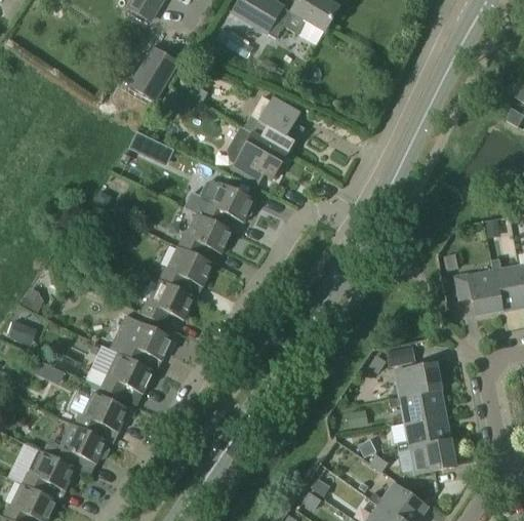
[(131,0),(128,5),(151,19),(162,0),(131,0)]
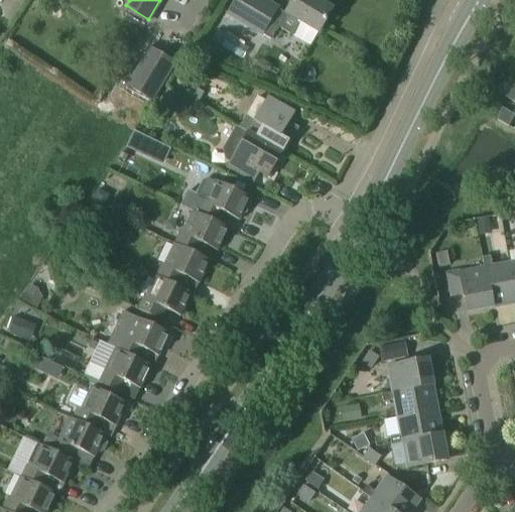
[(278,24),(293,33),(301,20),(318,30),(333,6),(323,0),(292,0),(287,9),(270,0),(235,0),(229,10),(271,35),(278,24)]
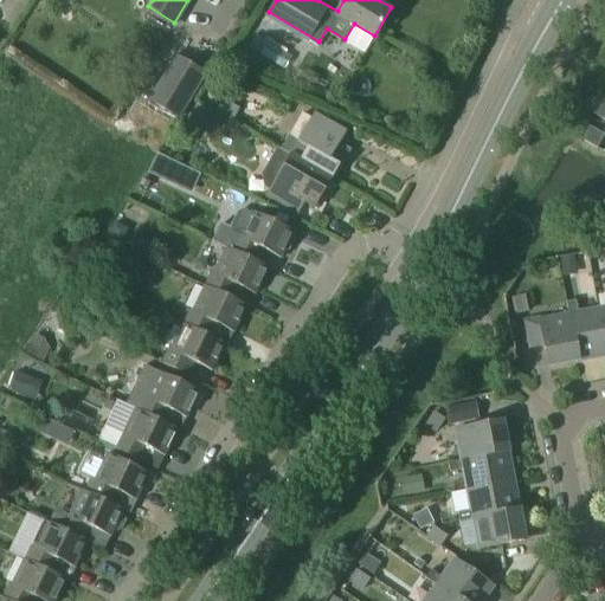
[(293,52),(257,31),(250,44),(285,65),(293,52)]
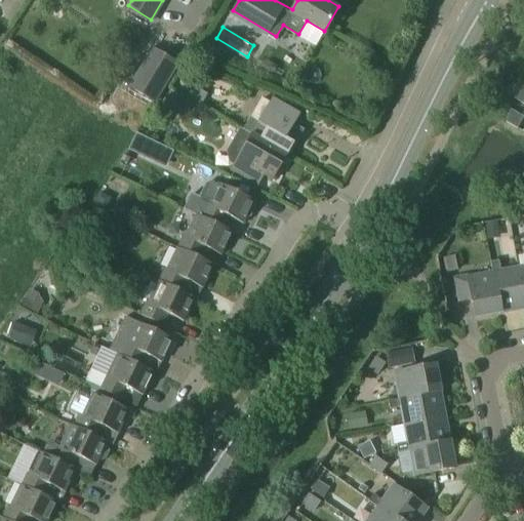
[(153,46),(130,84),(155,99),(177,62),(153,46)]
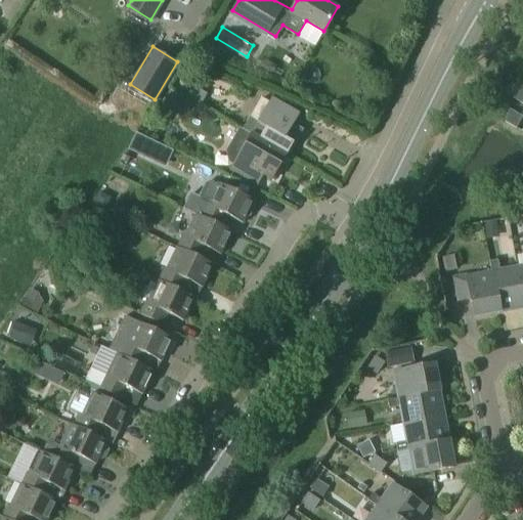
[(514,96),(522,100),(522,80),(519,79),(514,96)]
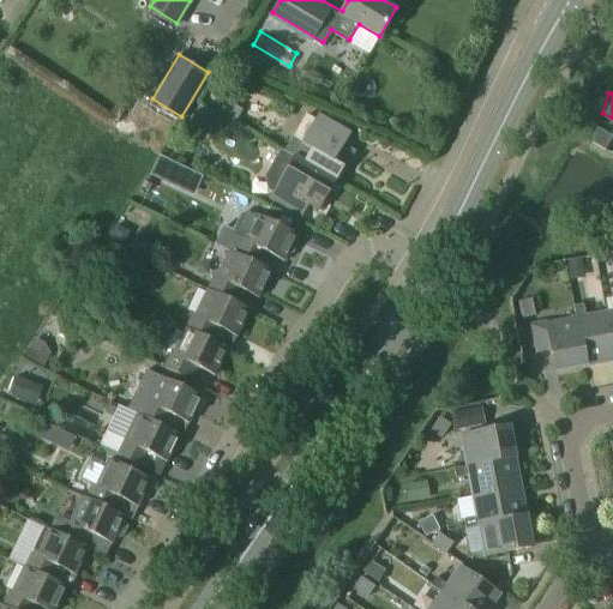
[(210,130),(218,110),(200,102),(192,121),(210,130)]
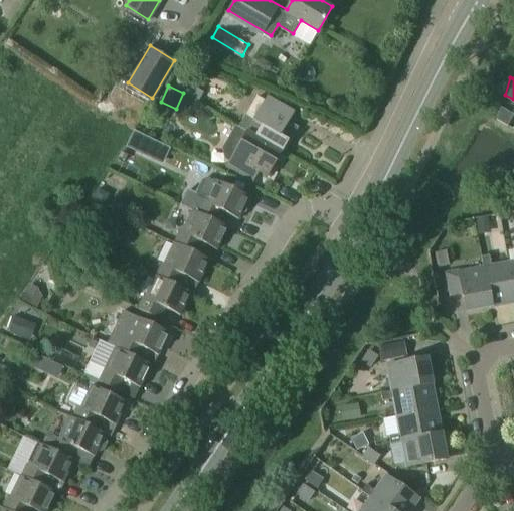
[(262,123),(255,133),(283,149),(298,124),(290,119),(296,109),(268,93),(253,118),(262,123)]
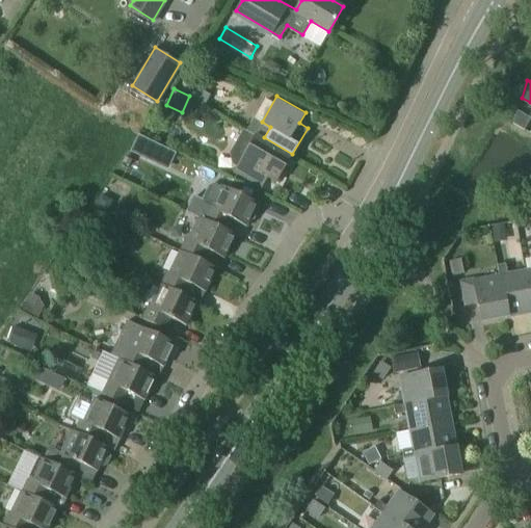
[(277,180),(292,154),(264,137),(256,132),(255,133),(246,128),(243,129),(237,139),(238,142),(234,149),(235,152),(242,156),(234,169),(262,185),(268,175),(277,180)]
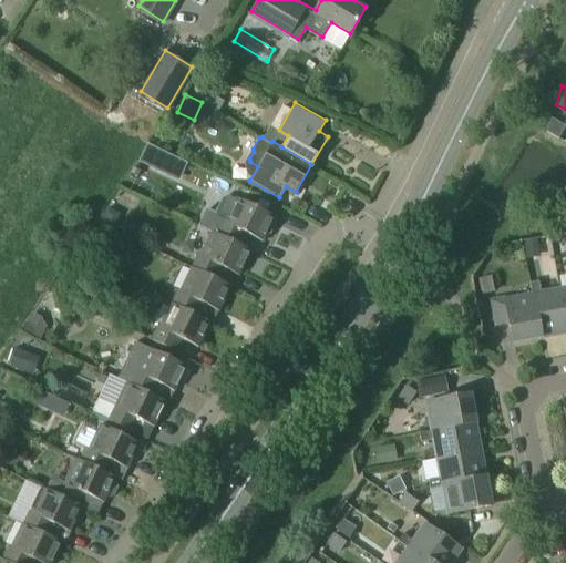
[(154,159),(160,146),(147,141),(142,153),(154,159)]
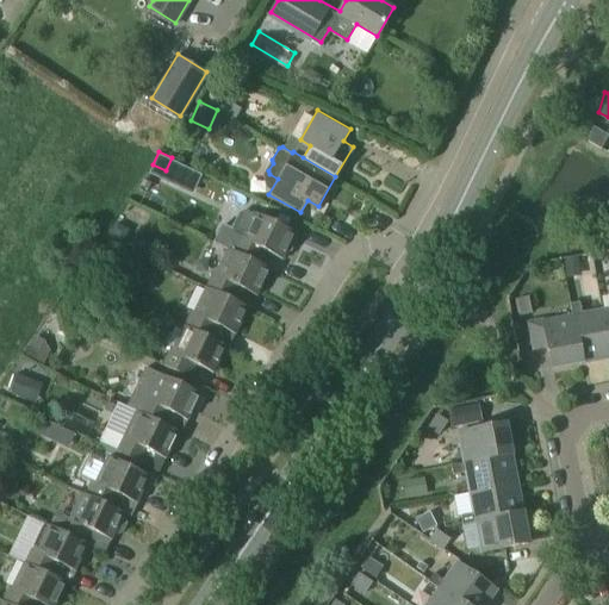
[(238,234),(231,248),(259,261),(265,248),(283,256),(287,249),(290,250),(292,249),(297,238),(296,236),(293,235),(296,230),(254,210),(253,212),(246,209),(241,211),(234,225),(235,230),(243,234),(242,236),(238,234)]
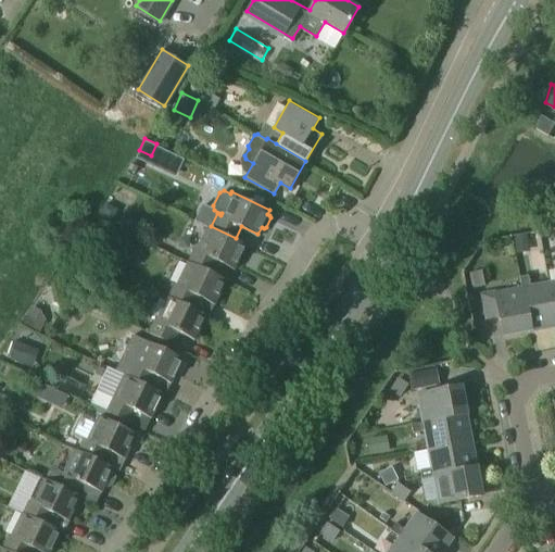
[(105,200),(99,213),(112,220),(118,207),(105,200)]
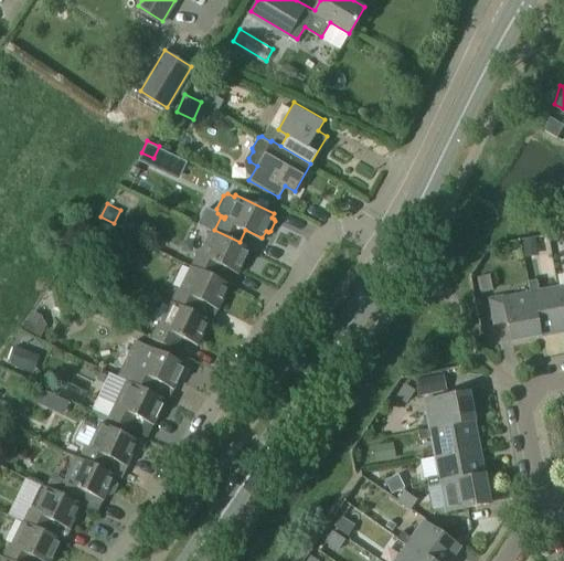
[(251,247),(240,242),(214,230),(212,229),(200,252),(197,251),(191,264),(191,265),(215,276),(222,264),(238,272),(251,247)]
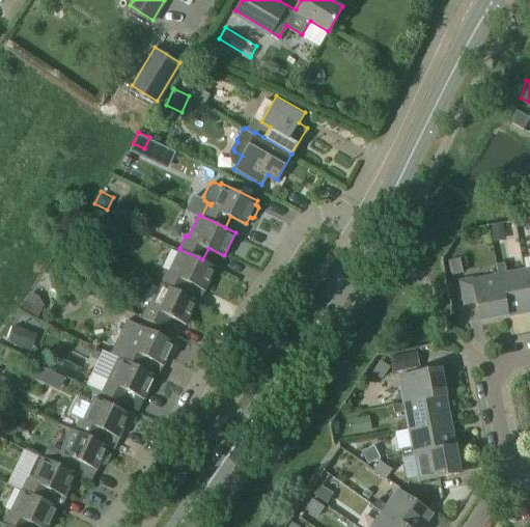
[(517,218),(493,221),(496,245),(520,242),(517,218)]
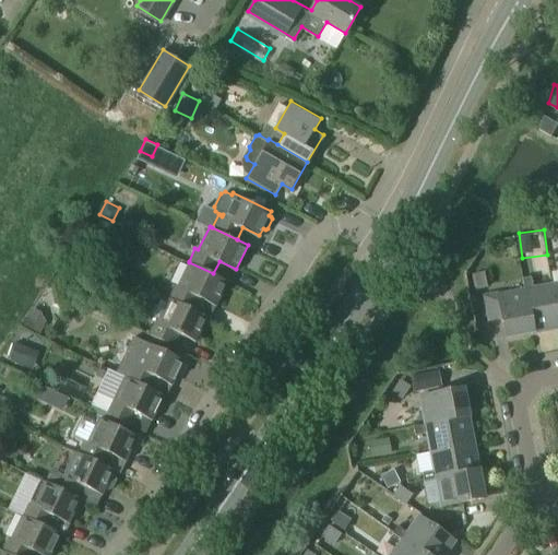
[(213,273),(189,262),(178,285),(175,283),(168,296),(169,297),(193,308),(199,296),(216,305),(228,280),(213,273)]
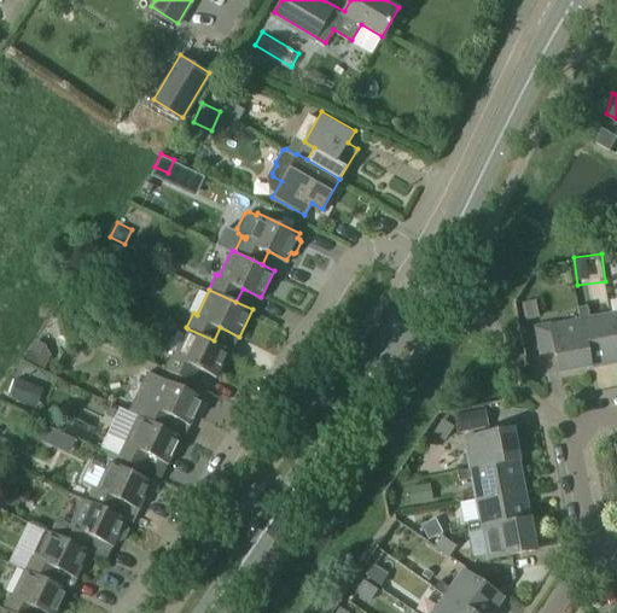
[(581,317),(591,365),(616,358),(616,339),(611,311),(600,314),(598,319),(592,319),(588,302),(578,304),(581,317)]
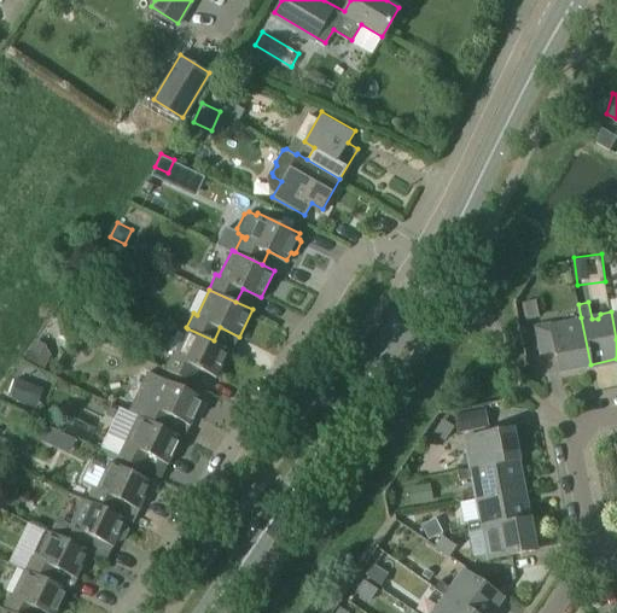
[(581,317),(552,322),(551,322),(560,371),(591,365),(581,317)]
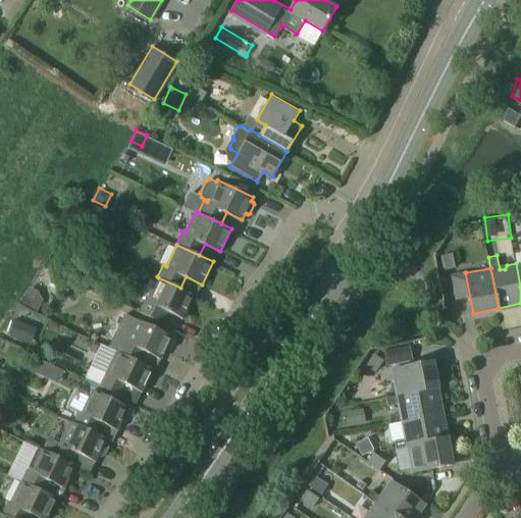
[(180,288),(158,277),(148,299),(145,298),(139,310),(162,321),(167,310),(184,317),(194,294),(180,288)]
